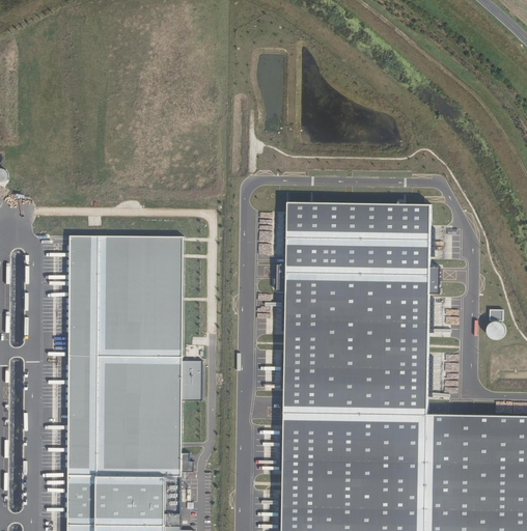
[(526,530),(526,415),(424,412),(428,204),(286,201),(280,530),(526,530)]
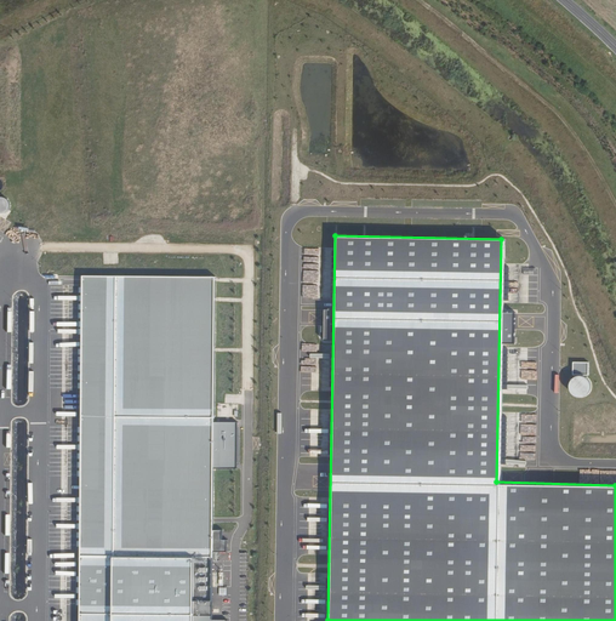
[(216,275),(79,274),(74,620),(192,620),(193,552),(214,552),(216,275)]
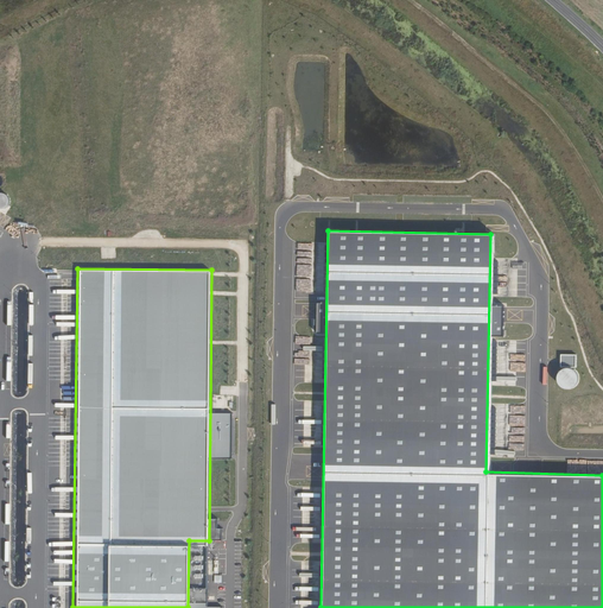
[(572,367),(573,355),(557,355),(557,367),(572,367)]
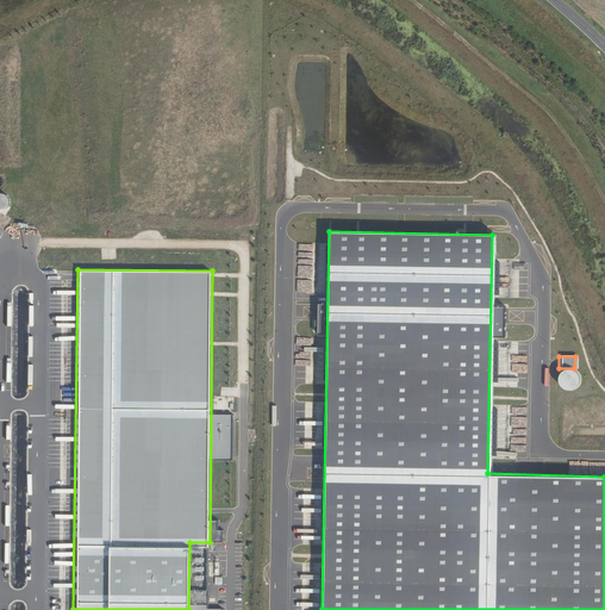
[(569,388),(579,378),(569,369),(560,379),(569,388)]
